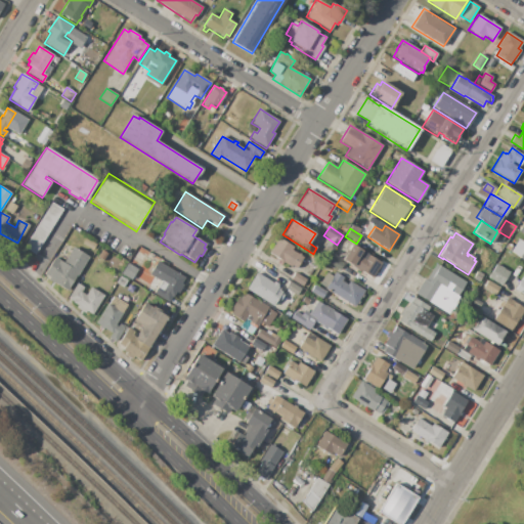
[(86,237),(96,245),(92,251),(82,244),(86,237)]
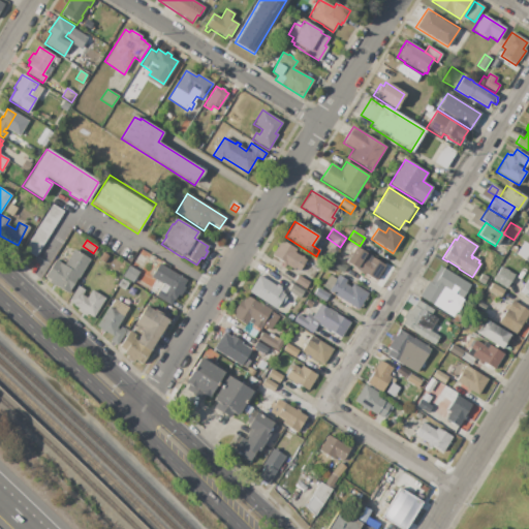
[(281,240),(297,249),(294,252),(306,259),(298,273),(285,265),(285,266),(271,256),(281,240)]
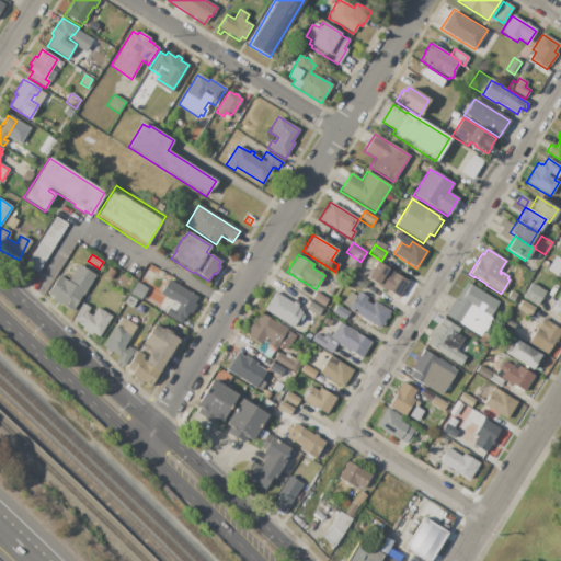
[(560,279),(556,276),(556,275),(547,270),(554,255),(560,260),(560,279)]
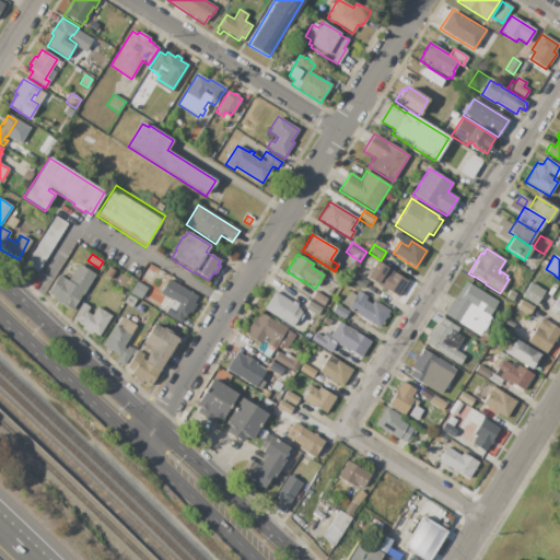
[(408,281),(397,298),(377,284),(376,286),(365,278),(376,260),(408,281)]
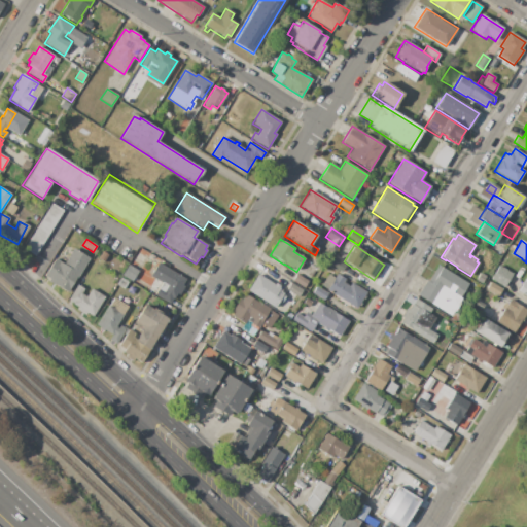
[(68,292),(56,284),(55,285),(48,281),(49,279),(44,276),(56,258),(64,264),(73,248),(90,258),(68,292)]
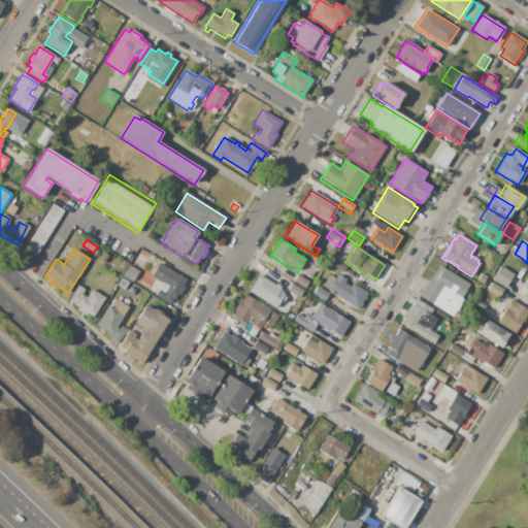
[(335,259),(345,266),(341,272),(331,265),(335,259)]
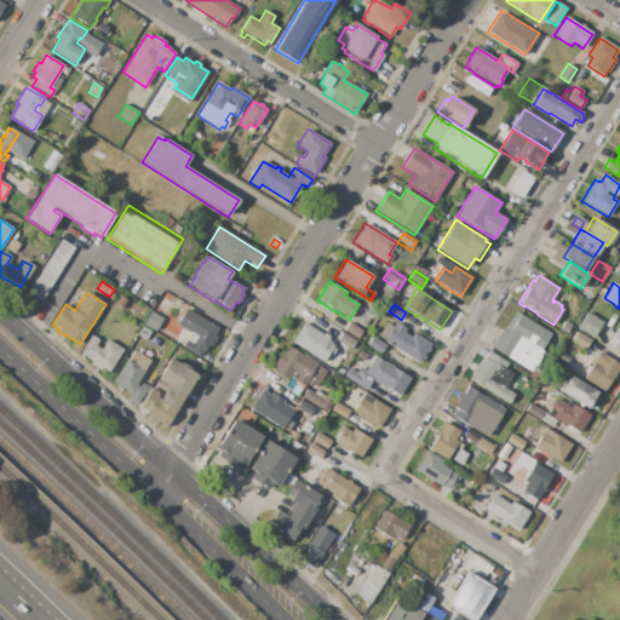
[(218,328),(214,334),(217,336),(211,346),(208,344),(200,359),(181,346),(190,333),(177,325),(187,308),(218,328)]
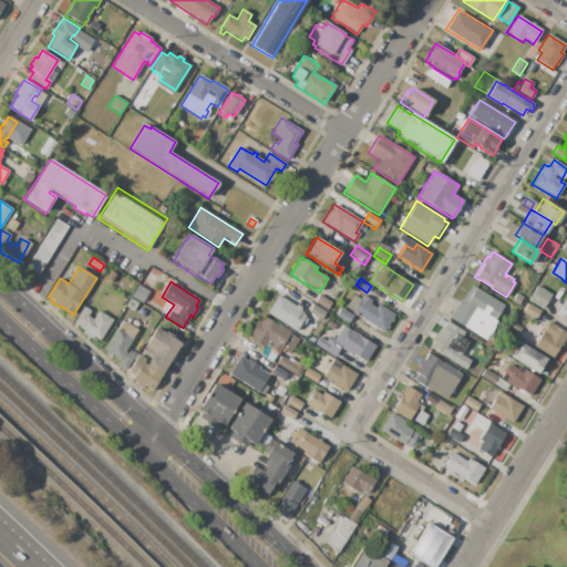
[(148,291),(141,302),(131,296),(138,285),(148,291)]
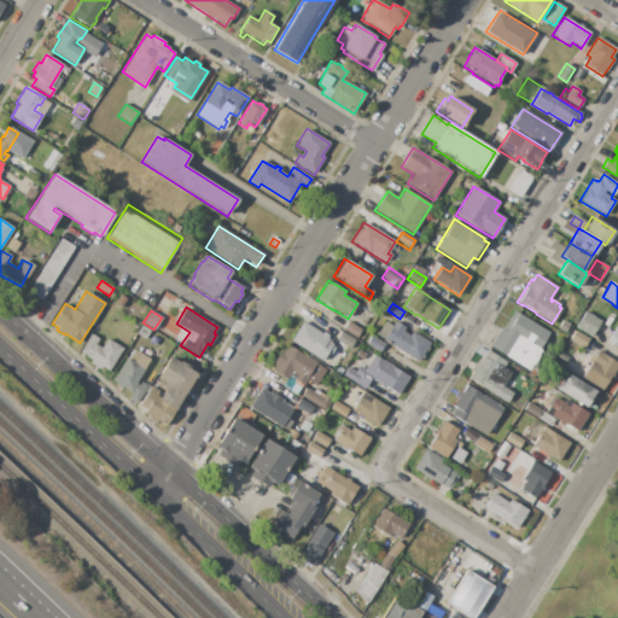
[(514,312),(549,334),(540,349),(541,350),(537,355),(540,356),(534,366),(532,365),(528,371),(490,347),(501,328),(502,330),(514,312)]
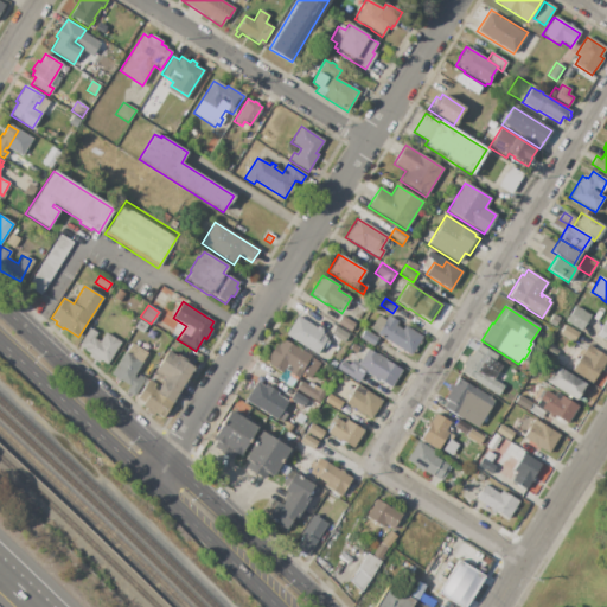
[(575,306),(590,315),(580,331),(564,321),(575,306)]
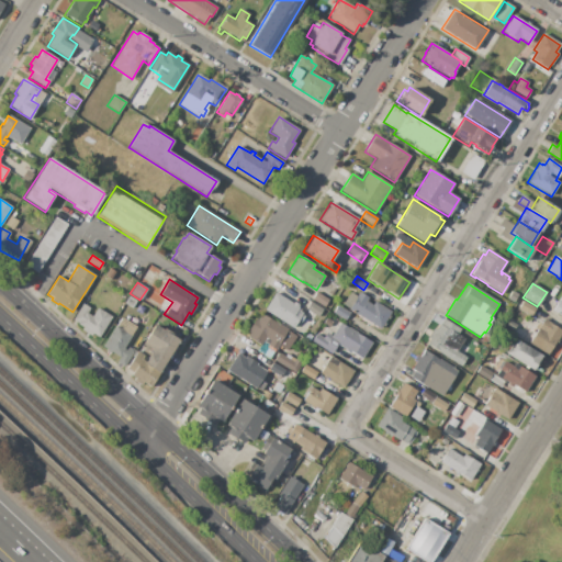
[(319,288),(332,295),(324,307),(312,300),(319,288)]
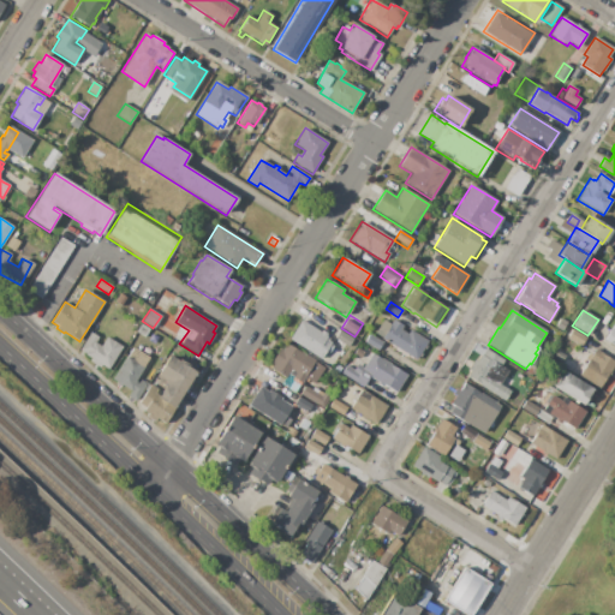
[(567,322),(562,332),(555,327),(560,318),(567,322)]
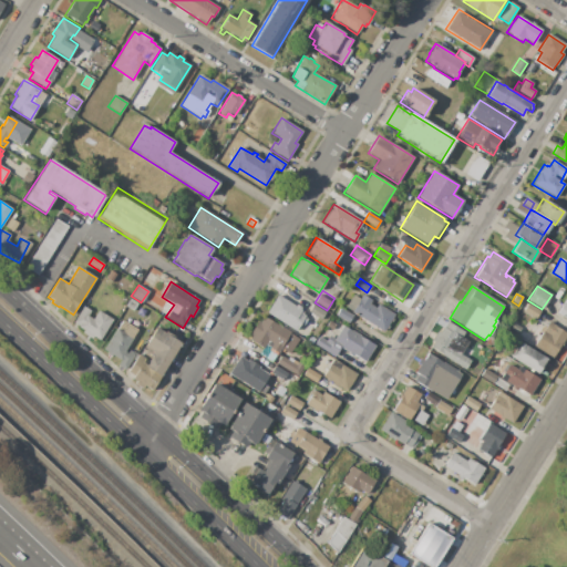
[(266,312),(277,295),(296,306),(297,305),(301,308),(300,309),(303,311),(302,315),(306,316),(296,331),(266,312)]
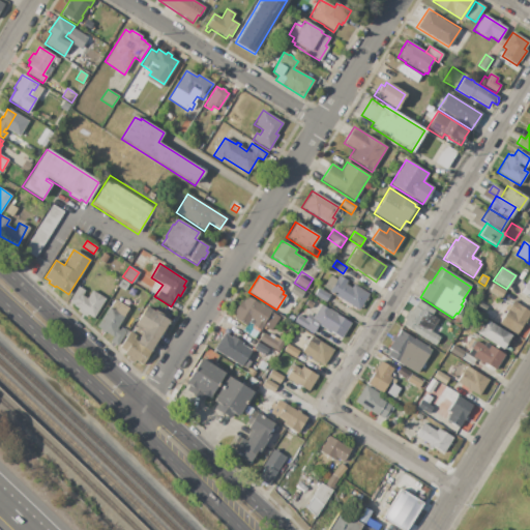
[(369,294),(358,311),(328,292),(329,291),(323,287),(330,275),(336,280),(339,275),(348,281),(346,284),(351,288),(353,285),(369,294)]
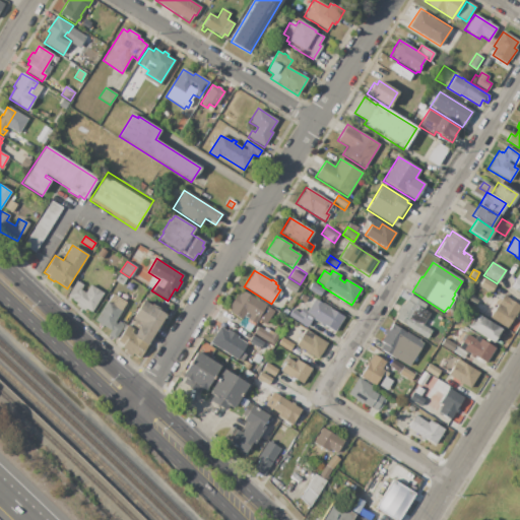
[(519,294),(511,287),(519,271),(519,294)]
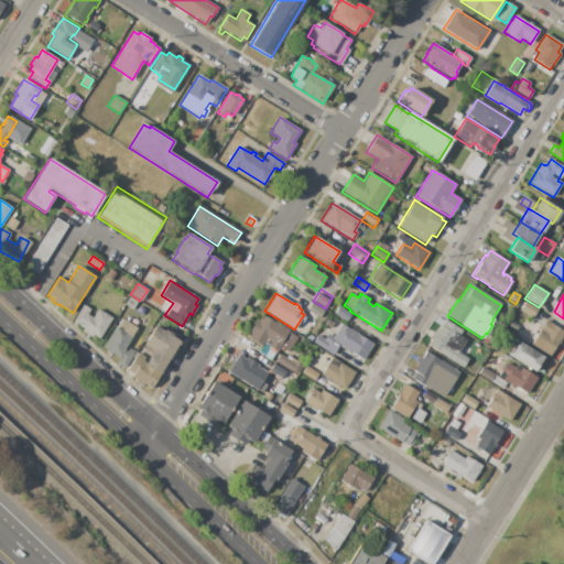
[(129,296),(137,302),(131,310),(123,305),(129,296)]
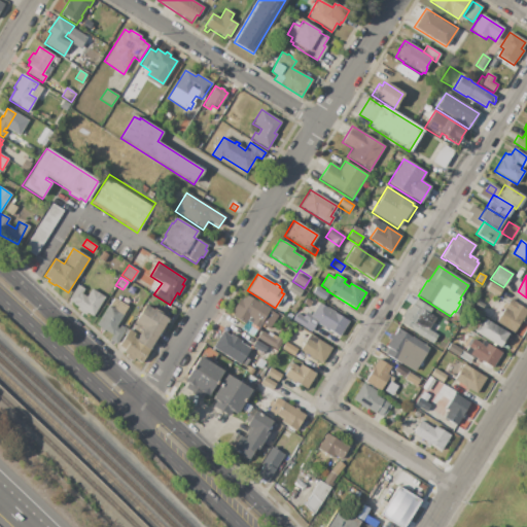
[(303,290),(299,297),(287,289),(291,282),(303,290)]
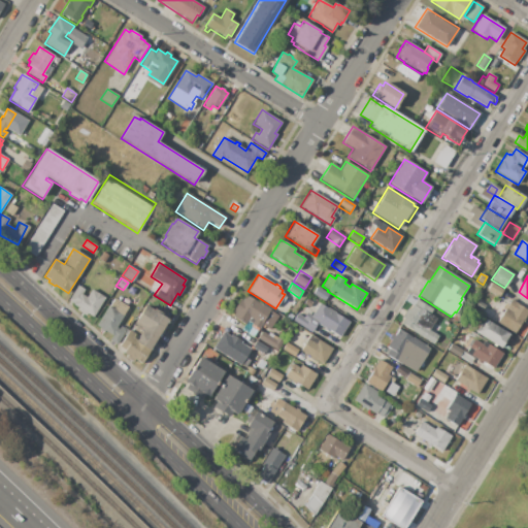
[(503,289),(498,297),(487,290),(489,288),(485,286),(488,283),(491,285),(492,283),(503,289)]
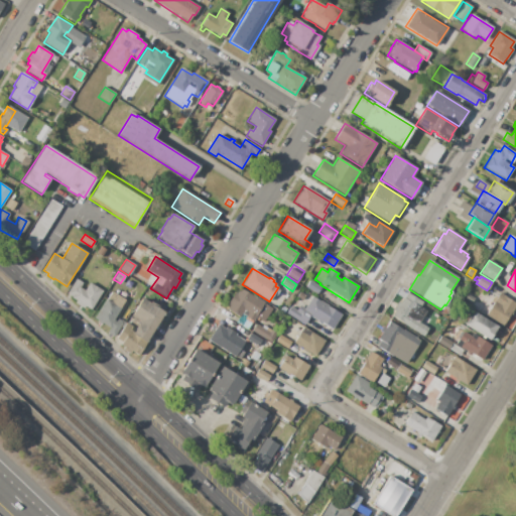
[(91,309),(86,306),(84,308),(76,303),(77,301),(67,294),(76,279),(83,283),(80,287),(85,290),(90,283),(102,291),(91,309)]
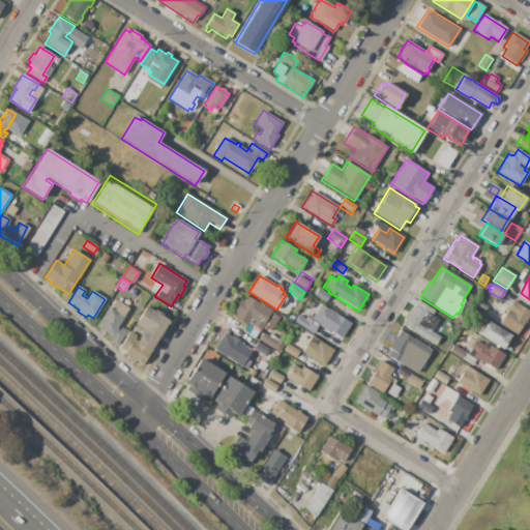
[(319,288),(330,295),(325,302),(314,295),(319,288)]
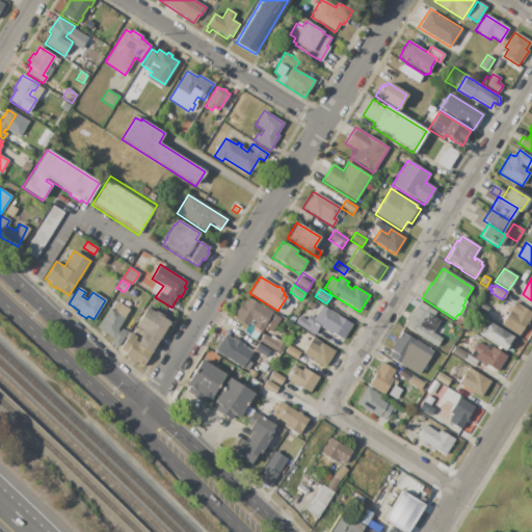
[(278,317),(270,330),(263,326),(259,334),(255,340),(243,333),(246,327),(234,320),(237,315),(234,314),(242,301),(244,302),(247,297),(278,317)]
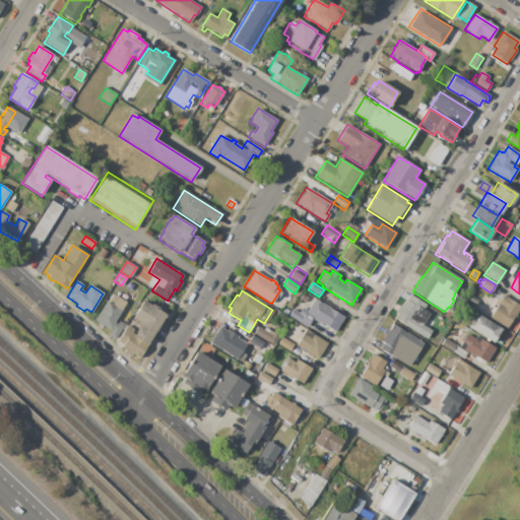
[(124,325),(115,338),(115,339),(108,335),(111,331),(103,326),(102,327),(99,325),(100,323),(94,320),(107,301),(108,302),(113,294),(126,302),(121,311),(121,312),(114,323),(117,324),(119,322),(124,325)]
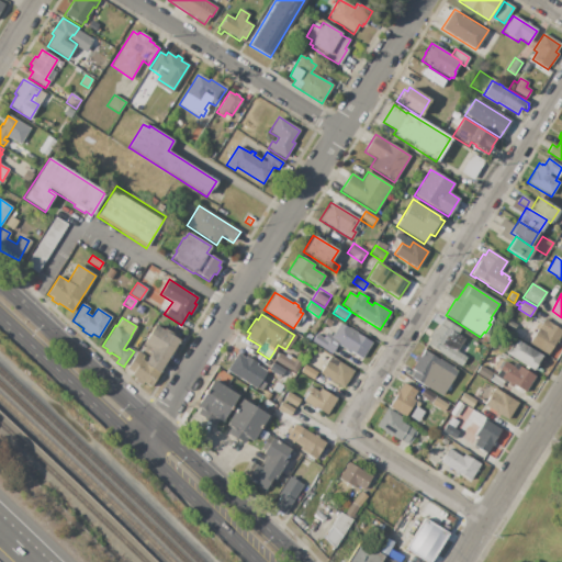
[(445,319),(460,329),(457,335),(464,339),(457,351),(467,358),(461,367),(427,345),(430,340),(427,338),(434,328),(436,330),(439,325),(440,325),(445,319)]
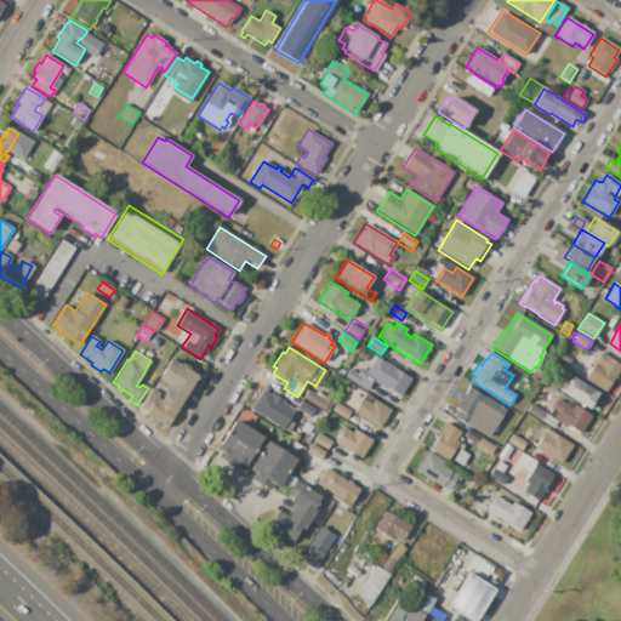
[(620,366),(615,377),(614,377),(604,393),(584,380),(600,353),(620,366)]
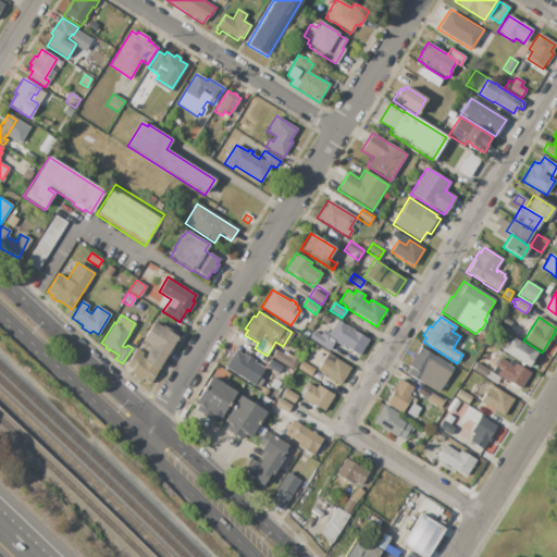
[(368,339),(358,356),(347,349),(347,350),(341,347),(342,346),(335,342),(329,351),(309,338),(313,331),(320,335),(323,330),(329,333),(337,320),(368,339)]
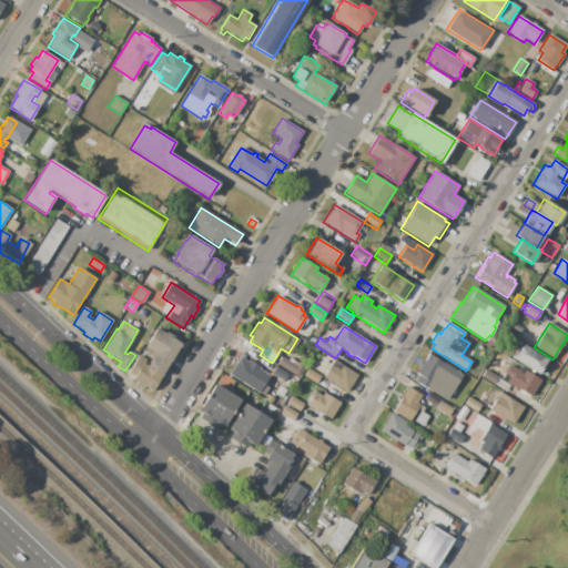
[(156,328),(181,344),(160,376),(161,376),(152,391),(144,386),(142,389),(132,383),(133,379),(134,377),(128,373),(129,371),(125,369),(135,355),(138,356),(139,355),(145,359),(143,364),(145,365),(144,365),(146,366),(152,357),(150,356),(153,352),(145,347),(156,328)]
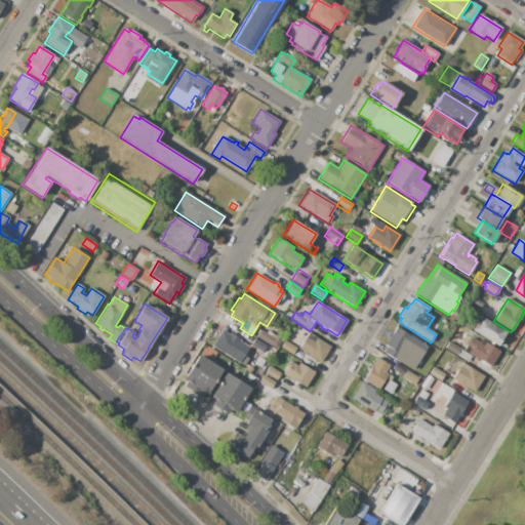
[(506,332),(496,347),(472,330),(481,317),(506,332)]
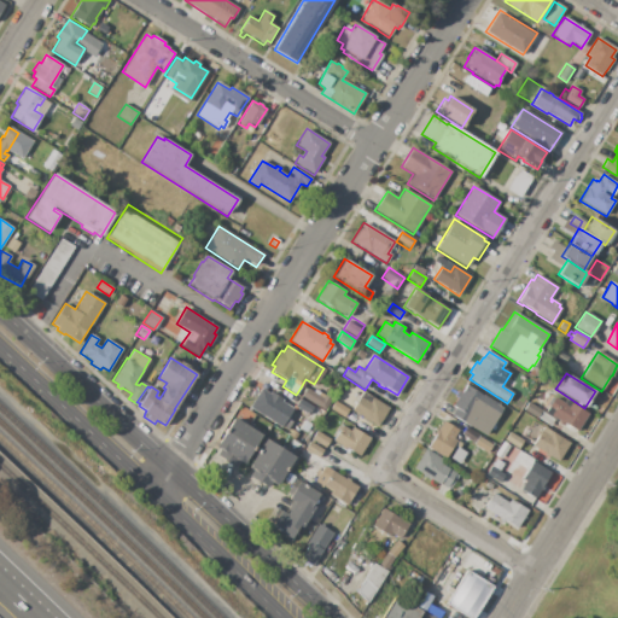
[(503,408),(485,437),(452,415),(456,408),(453,407),(458,398),(455,397),(459,391),(461,392),(467,384),(503,408)]
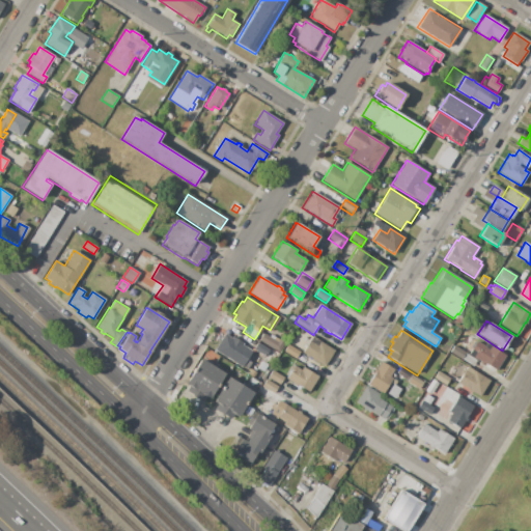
[(258,340),(263,333),(277,341),(279,338),(280,338),(283,334),(288,337),(285,341),(286,342),(279,354),(258,340)]
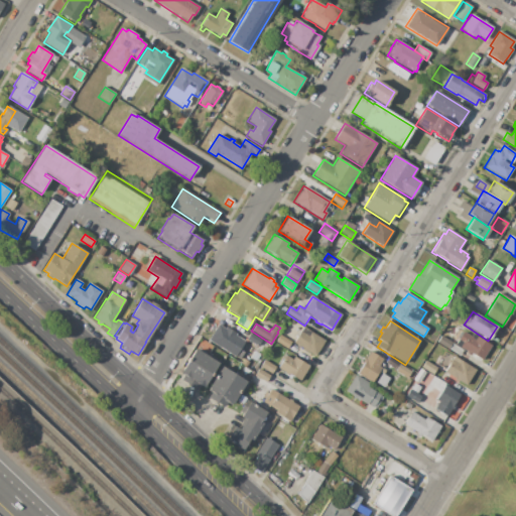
[(218,325),(225,330),(226,328),(236,334),(235,336),(244,342),(240,349),(245,352),(240,359),(235,356),(235,357),(208,340),(218,325)]
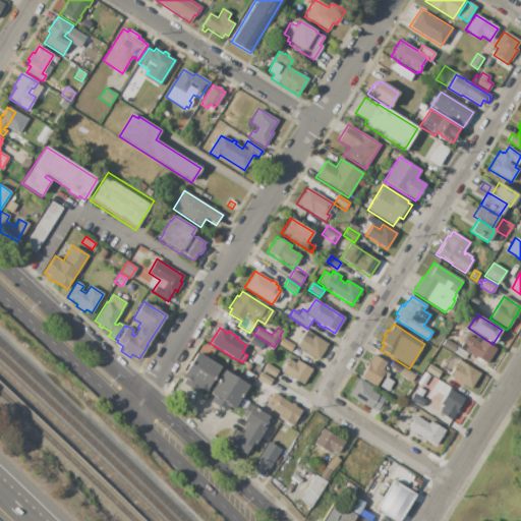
[(306,330),(329,344),(319,359),(311,355),(310,356),(306,354),(307,352),(296,346),(306,330)]
